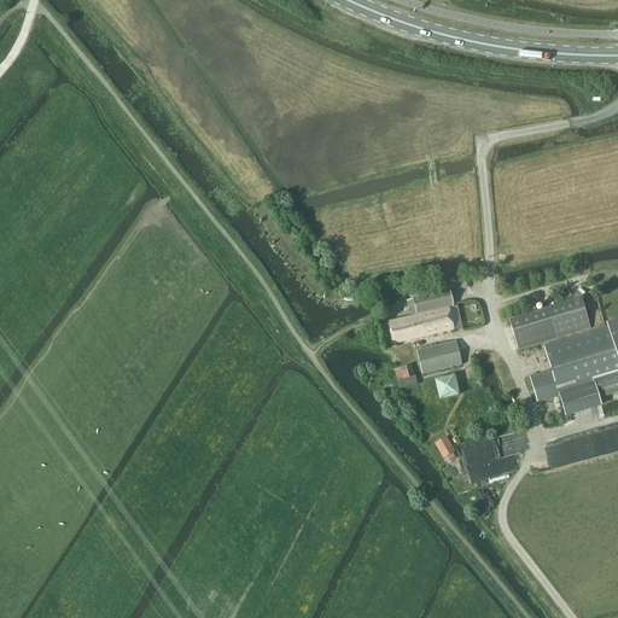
[(449,309),(454,308),(449,290),(413,298),(413,299),(407,301),(412,318),(389,322),(394,345),(453,331),(449,309)]
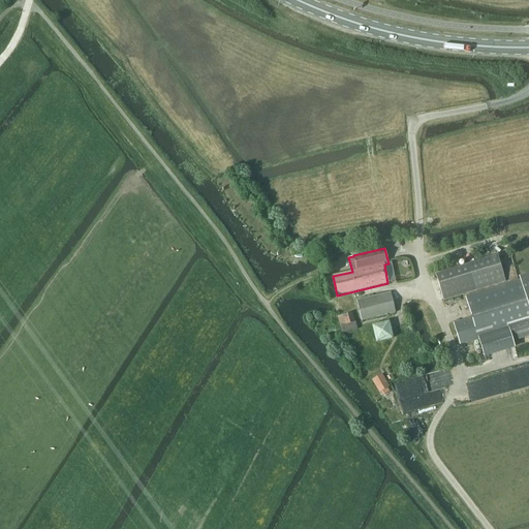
[(468,265),(439,274),(446,299),(475,289),(475,290),(505,281),(498,255),(468,265)]
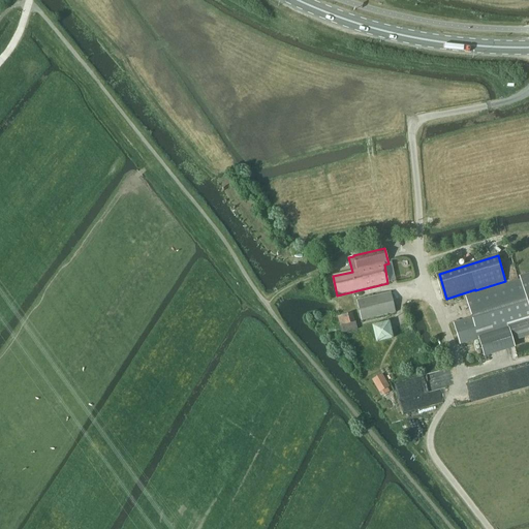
[(472,318),(454,323),(460,344),(478,339),(485,358),(515,348),(512,340),(528,335),(528,276),(520,280),(466,297),(472,318)]
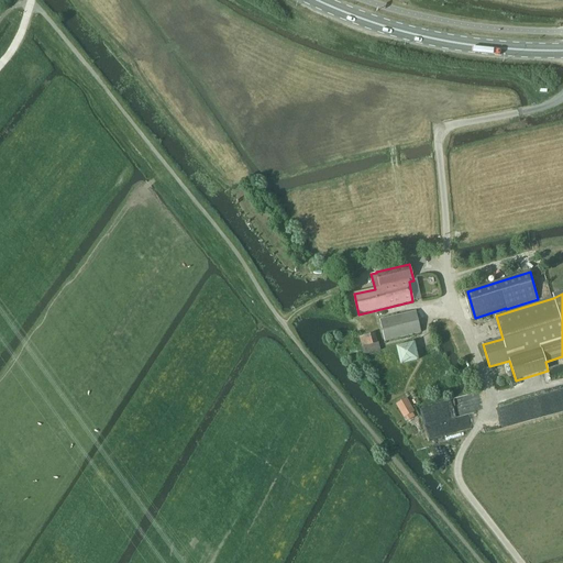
[(385,342),(421,333),(416,311),(379,320),(385,342)]
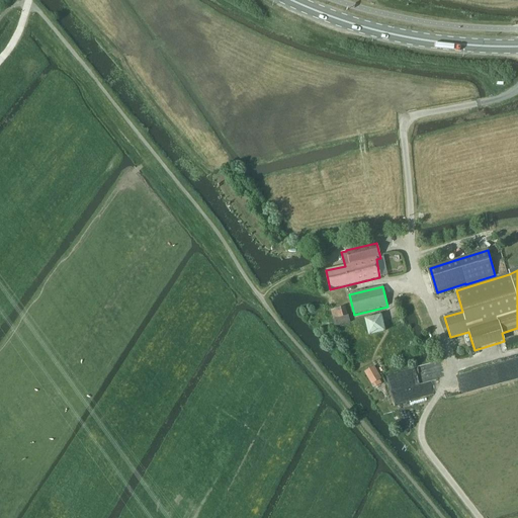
[(345,307),(330,311),(333,320),(347,316),(345,307)]
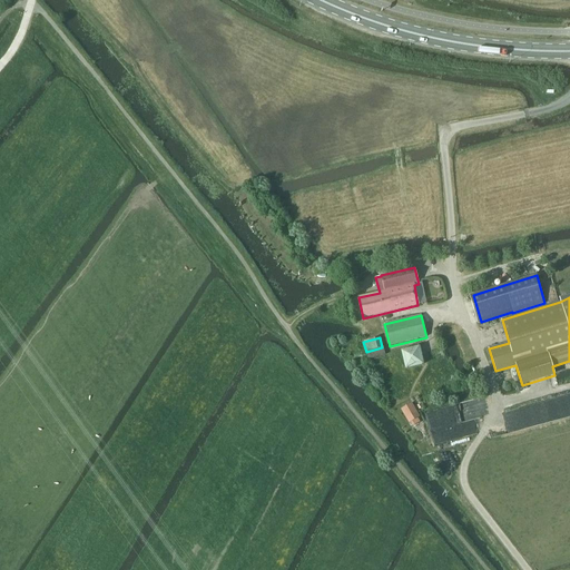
[(420,346),(401,351),(405,369),(424,365),(420,346)]
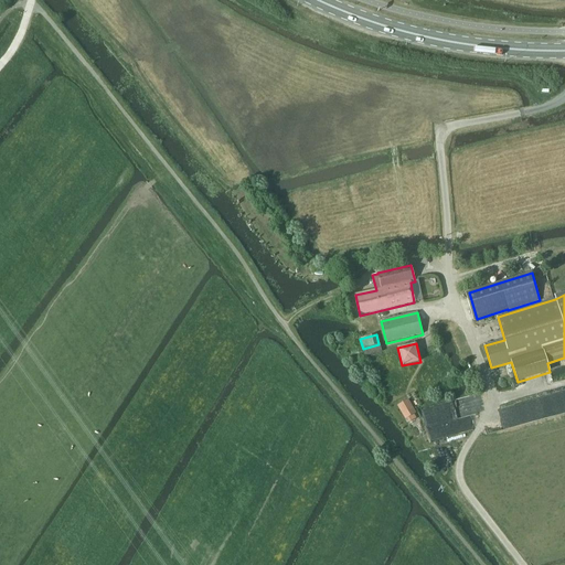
[(379,344),(363,349),(364,356),(382,352),(380,344),(379,344)]
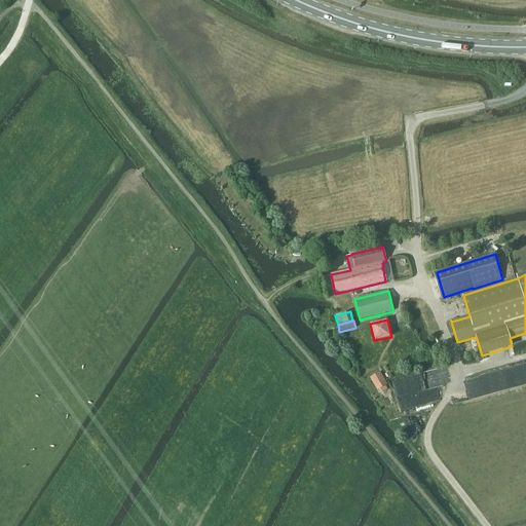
[(371,378),(378,390),(386,385),(379,373),(371,378)]
